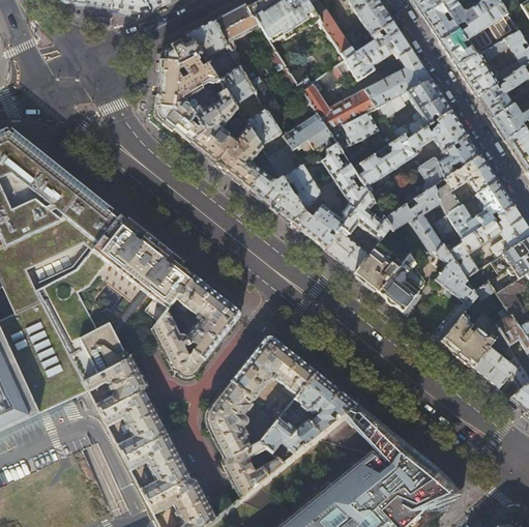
[(261,0),(246,7),(251,16),(255,17),(265,32),(271,41),(298,83),(310,76),(305,71),(309,69),(302,61),(313,54),(319,62),(321,61),(328,70),(339,63),(346,58),(342,52),(306,0),(261,0)]
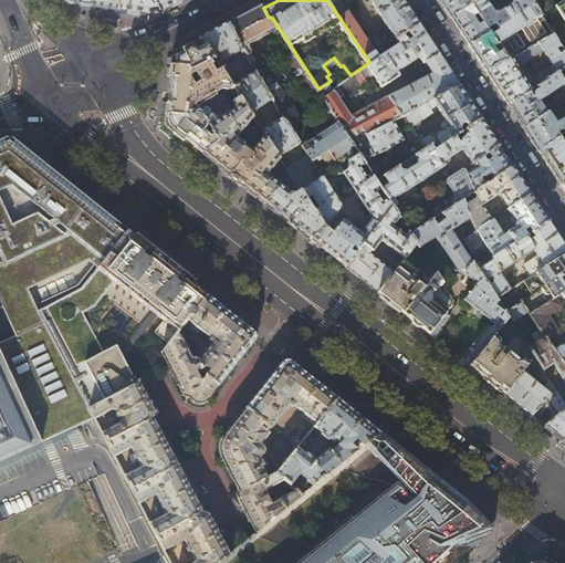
[(327,0),(365,55),(376,49),(342,0),(327,0)]
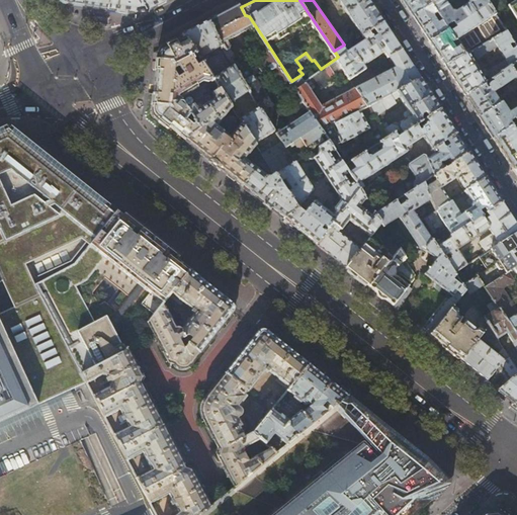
[(342,0),(364,33),(384,19),(372,0),(342,0)]
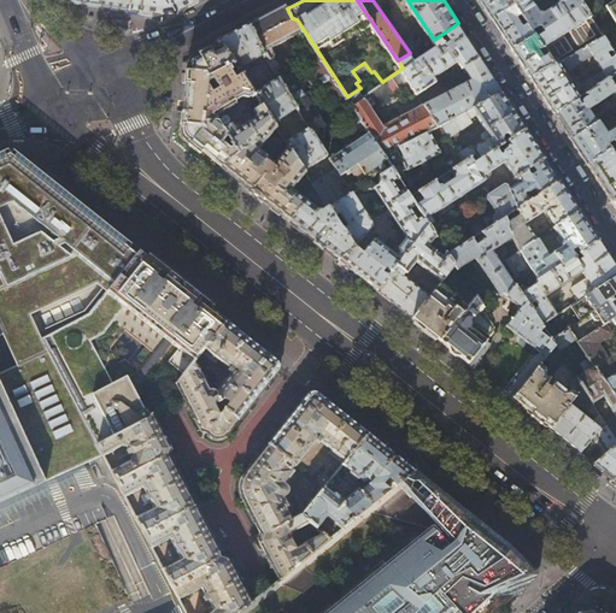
[(515,1),(514,0),(482,0),(485,4),(493,16),(515,1)]
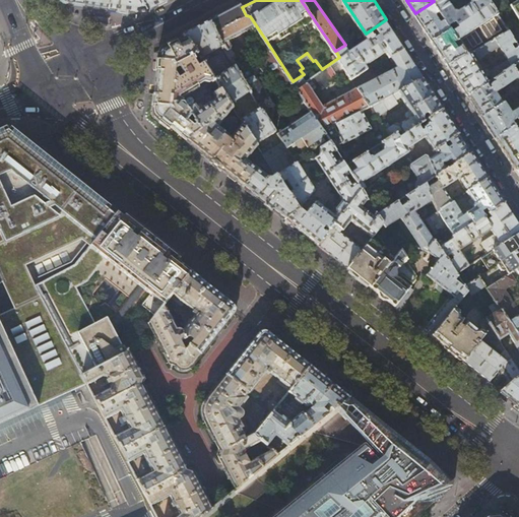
[(433,0),(434,1),(441,12),(443,15),(448,23),(456,18),(459,24),(452,28),(457,38),(462,45),(467,53),(509,29),(490,0),(433,0)]
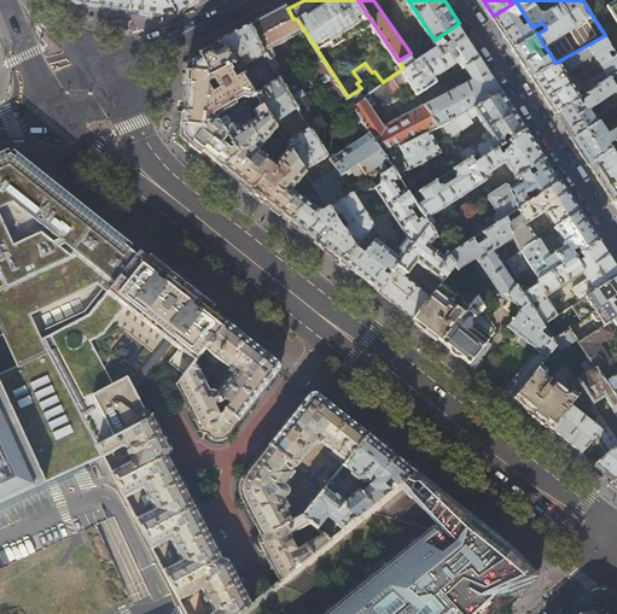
[(522,16),(524,15),(516,1),(494,16),(504,31),(513,46),(536,31),(533,28),(527,18),(524,19),(527,23),(525,24),(523,24),(518,17),(519,15),(522,16)]
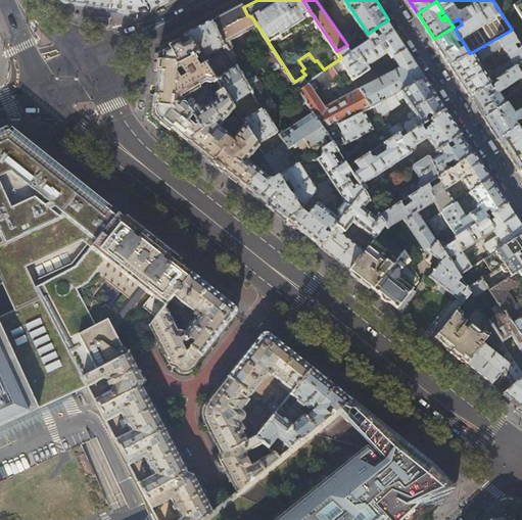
[(228,9),(211,17),(224,44),(233,59),(238,56),(232,46),(233,44),(230,38),(251,27),(255,32),(258,33),(262,32),(251,16),(247,15),(243,7),(241,2),(228,9)]
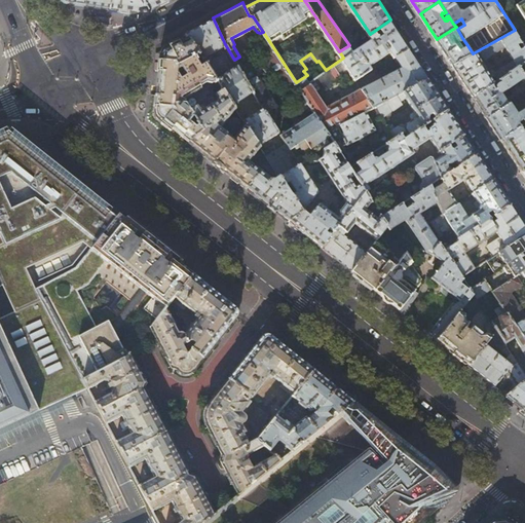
[(186,32),(189,36),(214,74),(227,66),(228,63),(223,54),(219,53),(211,59),(208,53),(225,44),(213,17),(201,24),(186,32)]
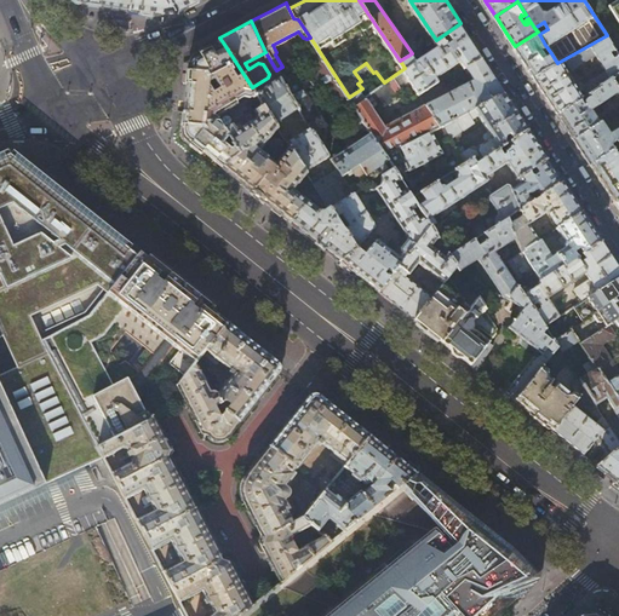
[(460,23),(436,40),(439,45),(417,59),(412,53),(400,61),(405,68),(396,74),(405,86),(412,81),(420,92),(440,79),(436,74),(460,58),(465,65),(482,57),(471,39),(460,23)]
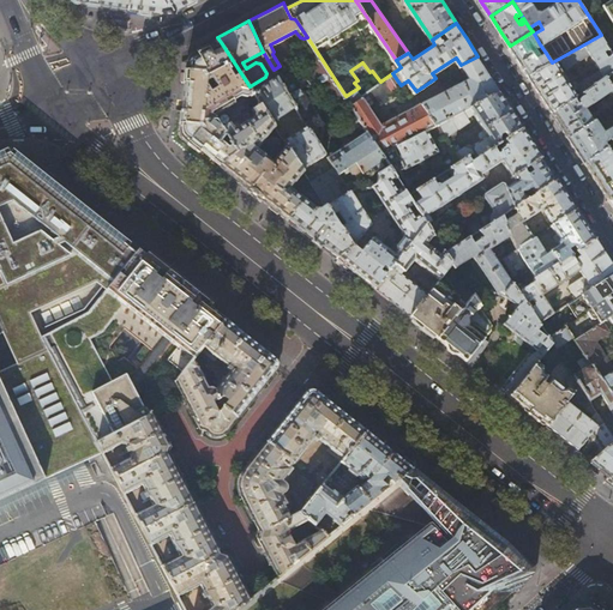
[(534,34),(533,31),(510,46),(518,59),(529,74),(552,62),(546,53),(540,56),(540,53),(539,52),(539,50),(536,49),(535,48),(540,44),(534,34)]
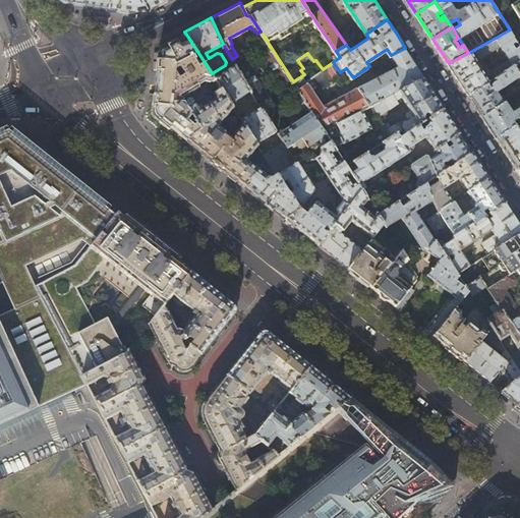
[(469,94),(487,81),(489,80),(495,77),(519,60),(519,45),(510,30),(468,53),(449,63),(458,78),(469,94)]
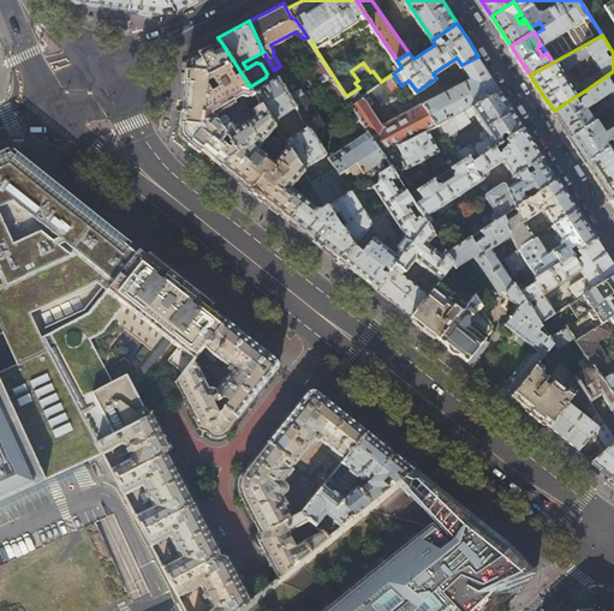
[(254,91),(250,87),(221,42),(220,42),(209,48),(202,52),(190,58),(189,65),(189,73),(188,82),(188,87),(186,88),(186,91),(186,97),(185,101),(183,127),(182,132),(192,141),(200,147),(221,163),(238,150),(215,113),(228,106),(248,95),(254,91)]
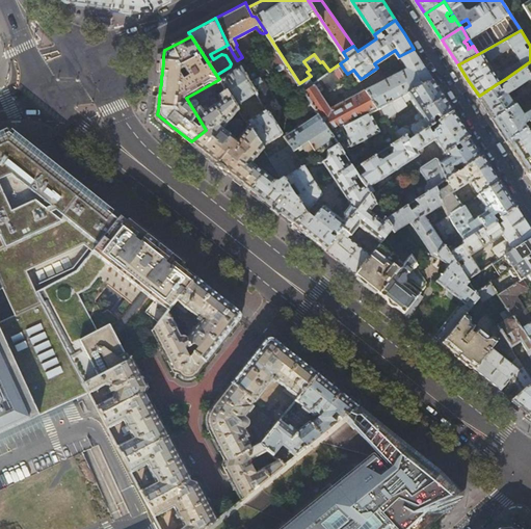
[(313,104),(299,83),(272,42),(262,49),(293,97),(297,95),(306,108),(313,104)]
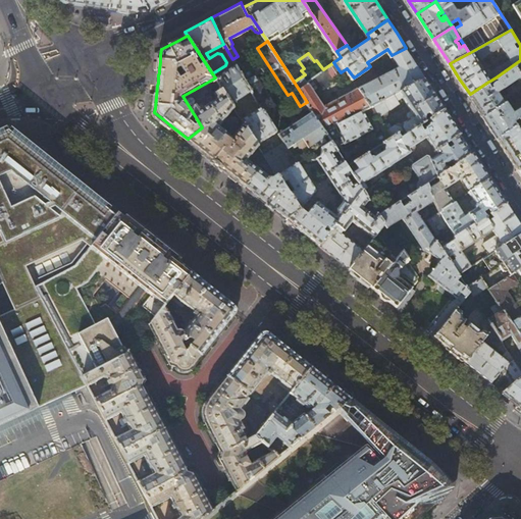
[(406,48),(392,55),(396,60),(397,59),(400,65),(359,87),(369,106),(375,103),(425,76),(414,60),(406,48)]
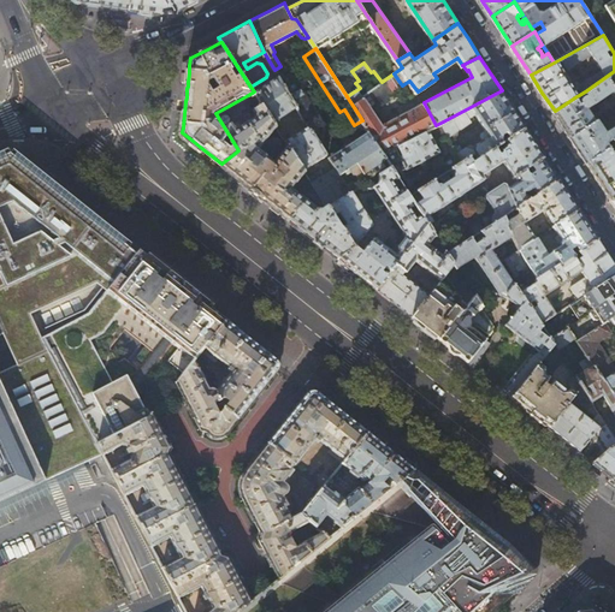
[(278,77),(296,106),(308,124),(317,135),(321,132),(311,117),(319,111),(289,65),(277,73),(279,76),(278,77)]
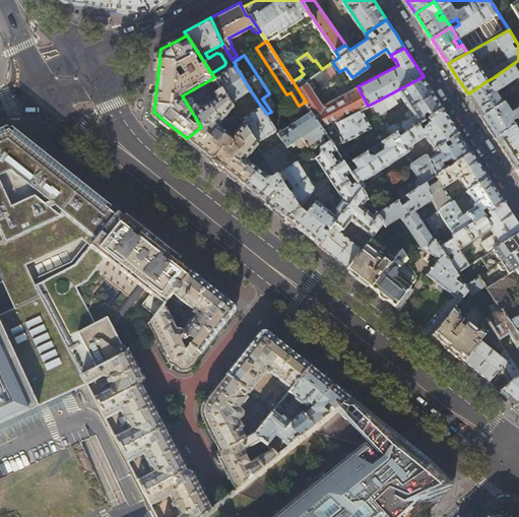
[(518,60),(494,77),(495,79),(494,80),(493,80),(492,81),(491,81),(490,84),(489,86),(487,81),(468,93),(473,103),(481,115),(502,102),(495,90),(518,74),(518,60)]
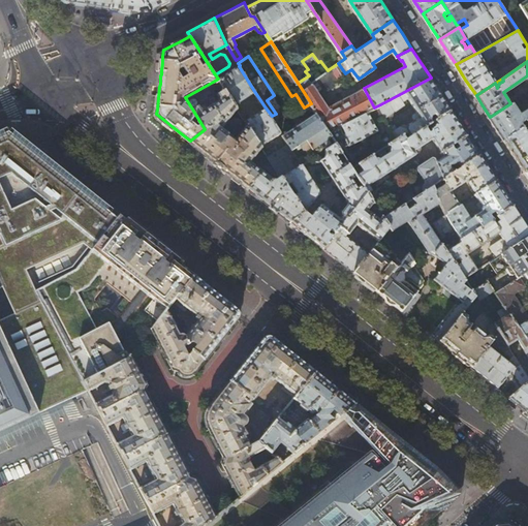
[(312,81),(309,75),(298,83),(311,103),(316,112),(329,130),(340,125),(369,110),(374,107),(364,88),(329,106),(320,94),(346,75),(345,73),(338,63),(328,70),(312,81)]
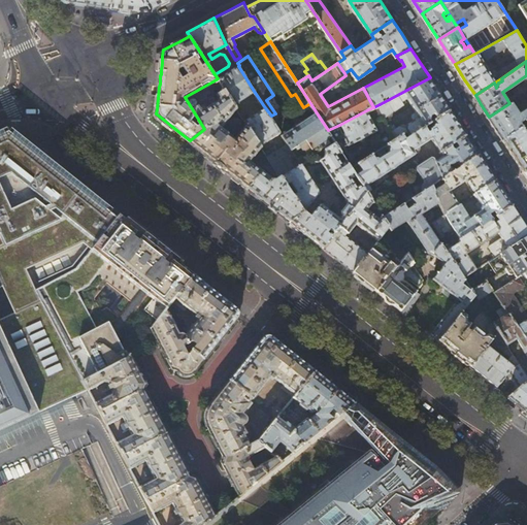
[(238,66),(218,78),(234,103),(254,91),(238,66)]
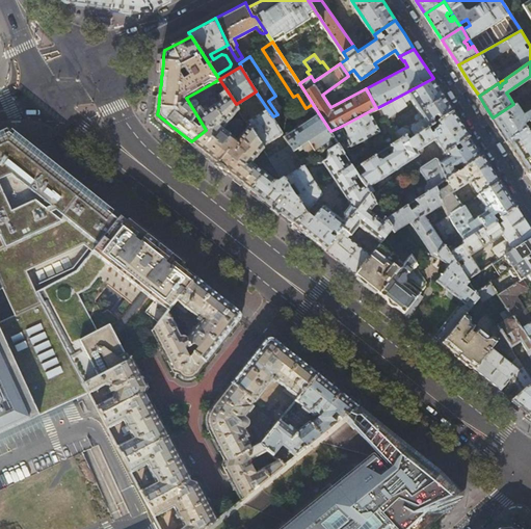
[(433,78),(382,105),(388,116),(410,101),(407,95),(409,94),(421,110),(417,112),(416,115),(418,118),(410,124),(406,123),(400,128),(397,124),(394,126),(396,130),(401,137),(406,133),(412,130),(414,134),(415,135),(429,126),(435,122),(433,118),(434,115),(439,112),(441,117),(454,109),(443,93),(433,78)]
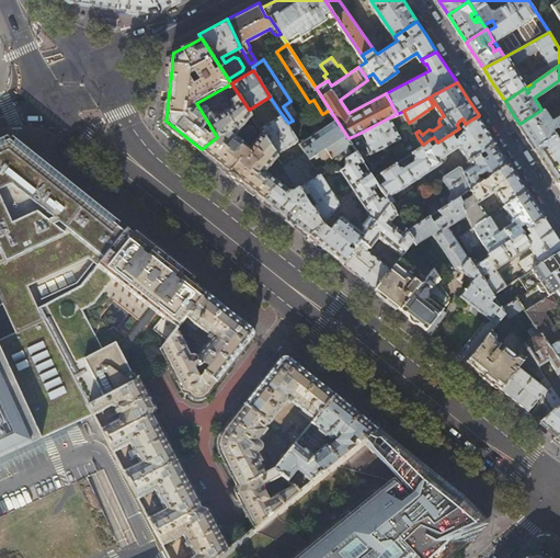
[(287,168),(284,163),(281,158),(277,152),(260,126),(249,110),(231,83),(226,87),(226,91),(230,99),(216,107),(208,97),(196,103),(217,137),(202,149),(209,155),(264,198),(278,179),(283,174),(287,168)]
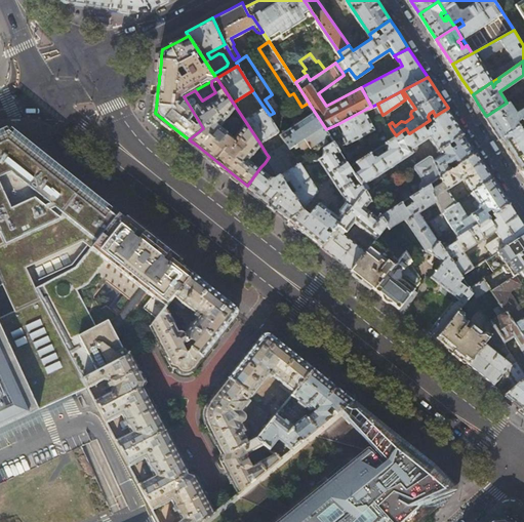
[(523,107),(516,112),(510,102),(507,103),(486,116),(492,126),(500,137),(520,124),(517,120),(523,116),(523,107)]
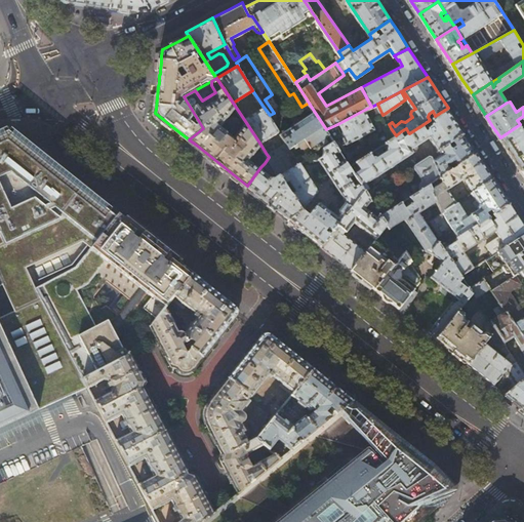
[(279,129),(270,115),(263,106),(243,118),(259,143),(279,129)]
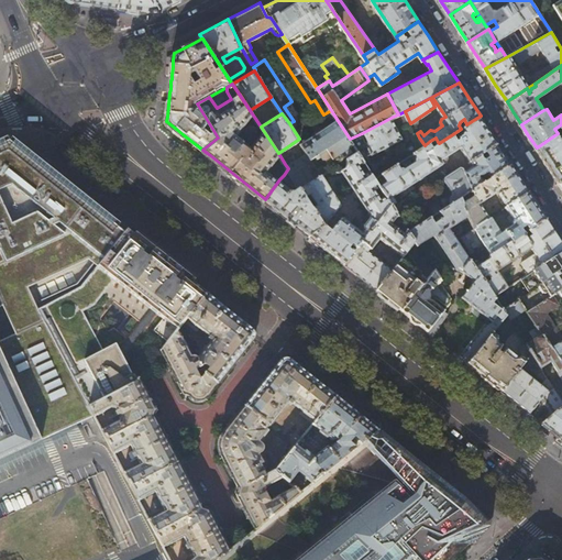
[(481,116),(466,124),(461,128),(464,132),(461,134),(458,134),(456,136),(454,133),(439,143),(438,142),(433,145),(430,141),(425,145),(414,152),(418,158),(415,161),(410,154),(406,157),(409,164),(407,166),(403,160),(383,173),(388,180),(381,185),(386,194),(392,202),(401,196),(398,190),(443,161),(441,157),(461,145),(473,165),(465,169),(462,166),(460,165),(448,173),(447,174),(445,175),(445,177),(445,178),(445,179),(454,193),(453,194),(452,195),(451,197),(451,199),(452,201),(462,195),(473,188),(511,163),(505,154),(504,152),(488,129),(481,116)]
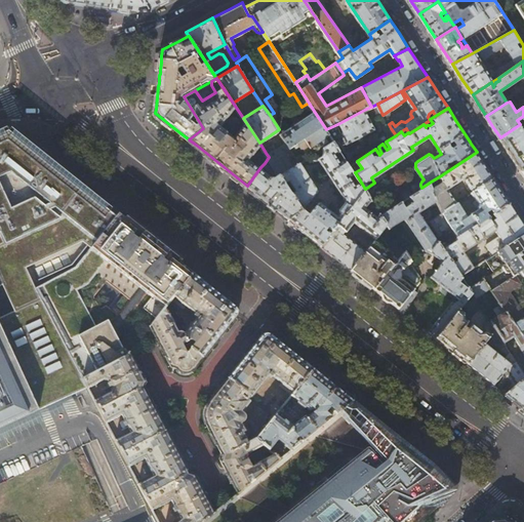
[(366,109),(337,124),(346,141),(347,142),(376,126),(366,109)]
